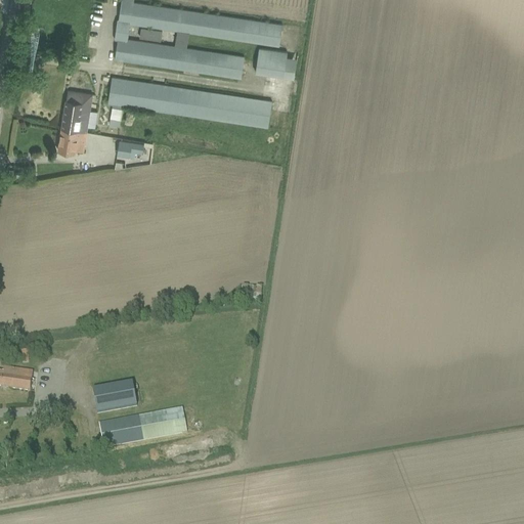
[(115,39),(118,40),(115,59),(242,78),(245,55),(187,47),(189,33),(279,46),(282,24),(134,1),(134,0),(122,0),(119,19),(118,19),(115,39)]
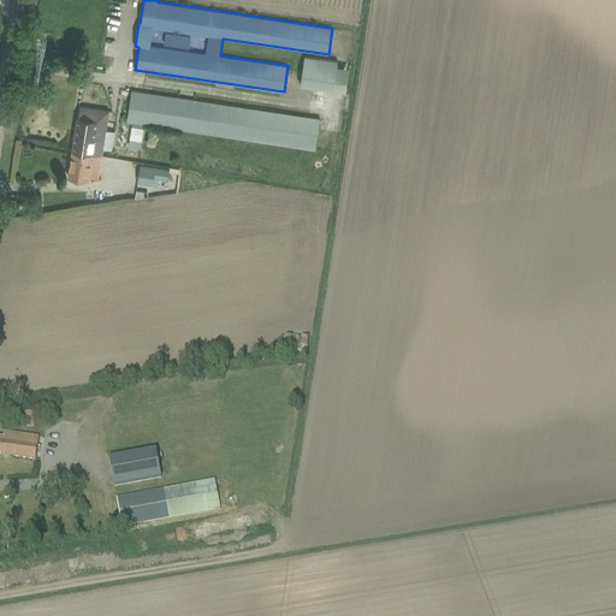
[(338,60),(321,58),(306,55),(301,84),(315,87),(319,90),(317,106),(321,106),(324,90),(335,93),(338,66),(338,60)]
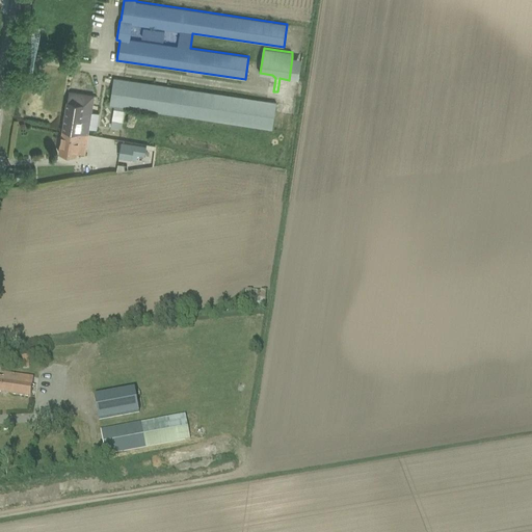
[(276,102),(114,77),(110,105),(114,106),(112,120),(133,124),(134,111),(126,110),(126,108),(272,130),(276,102)]
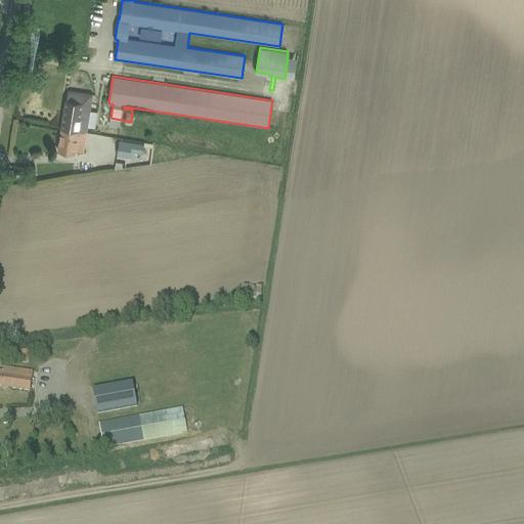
[(62,127),(87,131),(93,93),(79,91),(69,90),(62,127)]
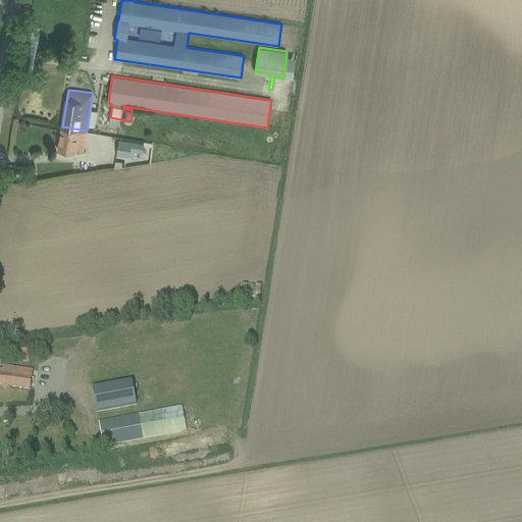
[(58,150),(68,151),(75,152),(75,149),(84,150),(87,131),(62,126),(58,150)]
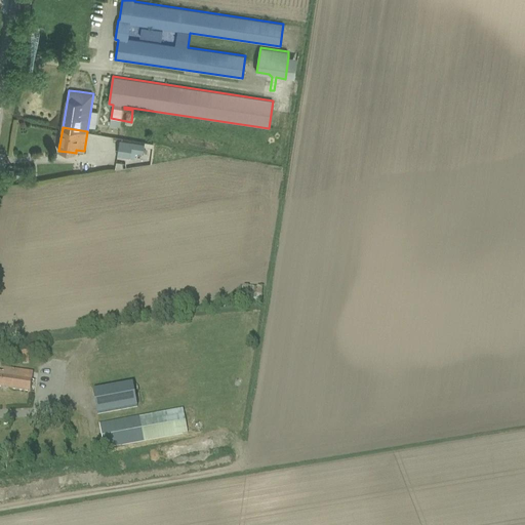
[(144,154),(145,147),(153,148),(153,144),(146,142),(145,144),(120,139),(118,156),(134,159),(135,153),(144,154)]
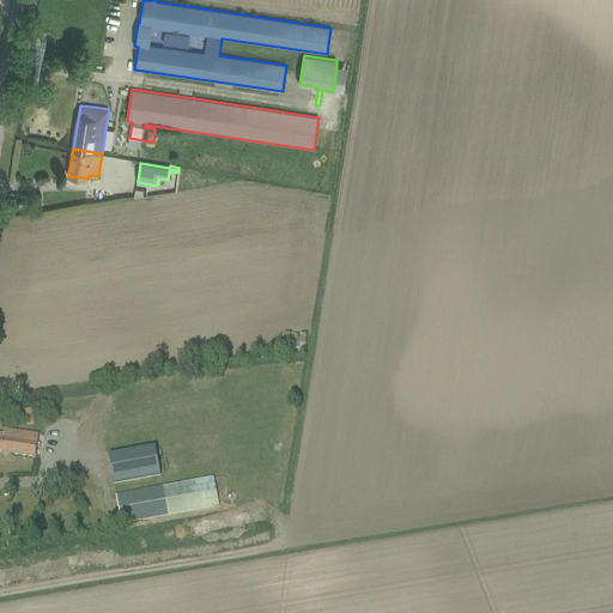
[(0,454),(34,459),(37,436),(5,431),(4,437),(0,436),(0,454)]
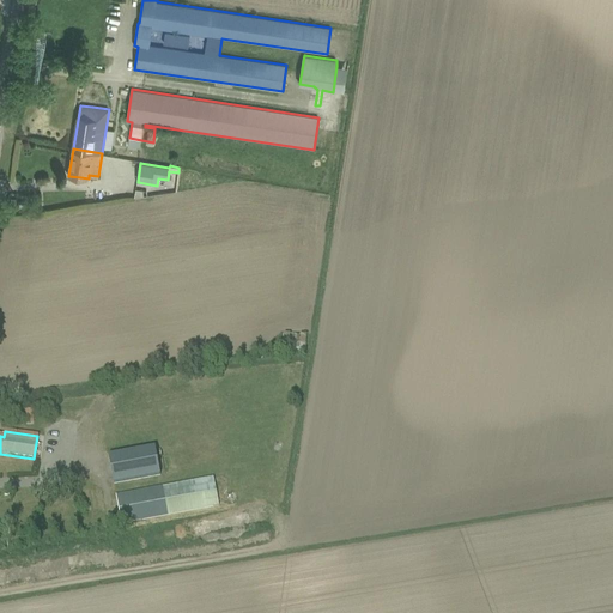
[(109,455),(114,484),(161,475),(156,447),(109,455)]
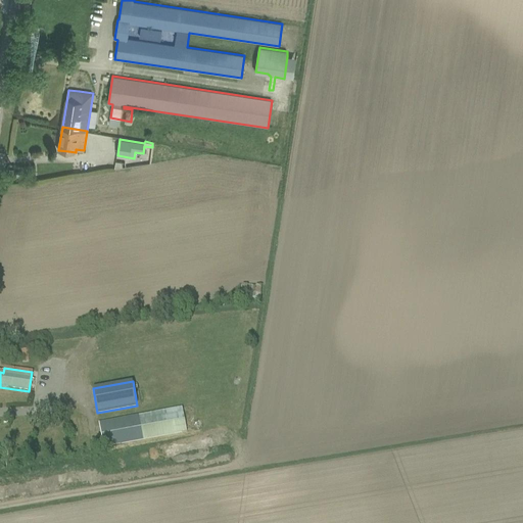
[(103,448),(196,432),(191,408),(98,424),(103,448)]
